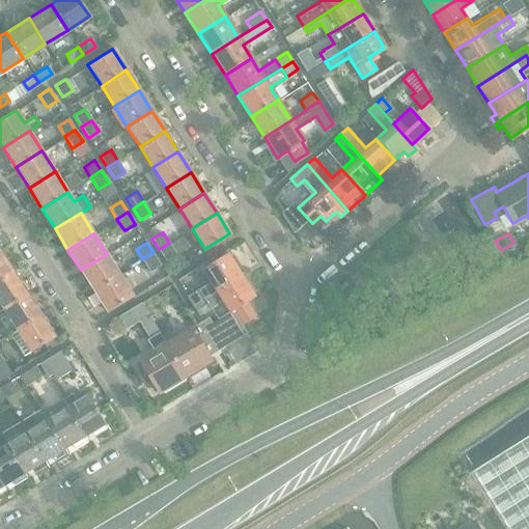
[(176,254),(169,243),(159,249),(166,261),(176,254)]
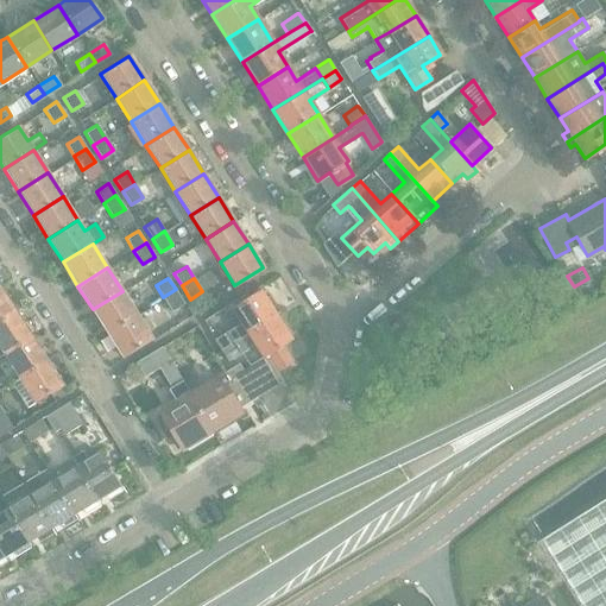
[(0,321),(16,311),(1,288),(0,288),(0,321)]
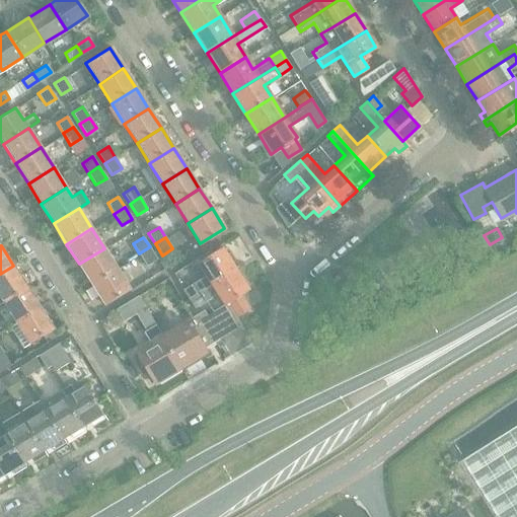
[(157,259),(150,246),(139,253),(147,266),(157,259)]
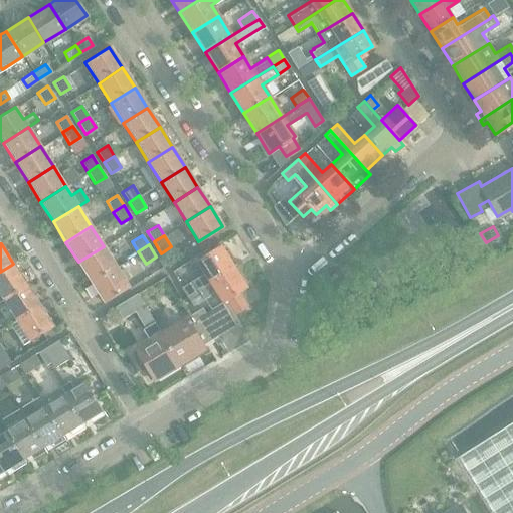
[(203,272),(180,286),(186,296),(209,282),(233,267),(220,244),(196,260),(203,272)]
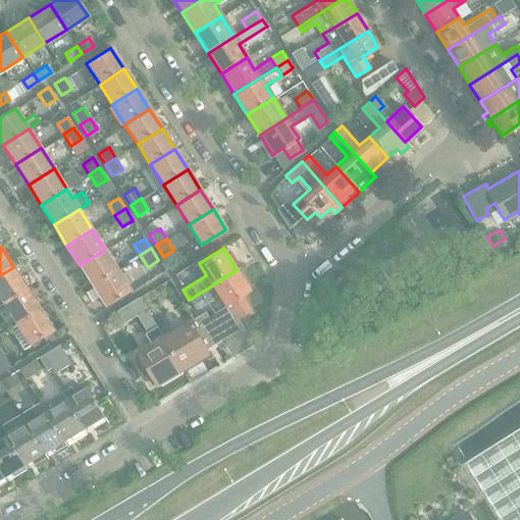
[(80,265),(92,286),(117,269),(105,250),(80,265)]
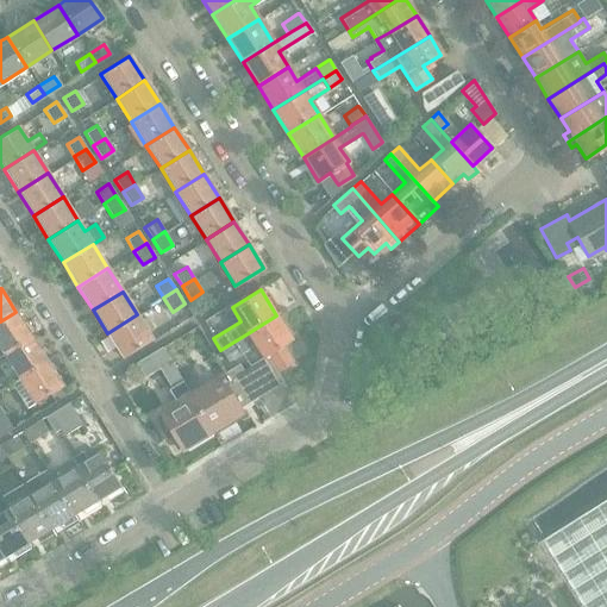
[(0,346),(5,354),(31,336),(16,312),(0,321),(0,346)]
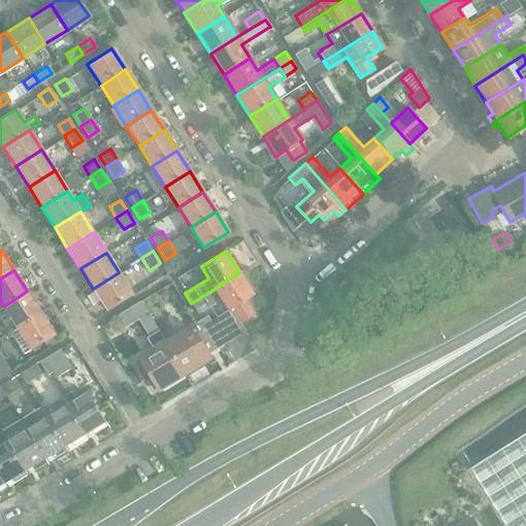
[(132,293),(119,272),(93,289),(106,308),(132,293)]
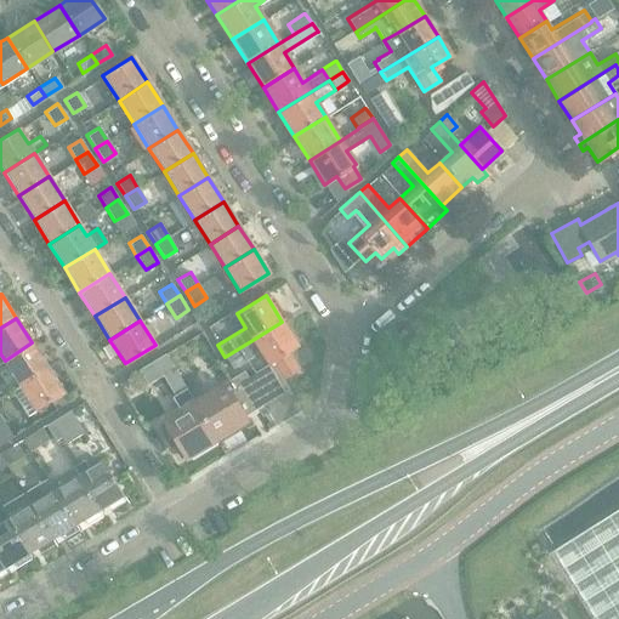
[(253,340),(225,357),(232,368),(260,351),(267,363),(267,364),(272,362),(276,368),(280,378),(297,368),(287,351),(296,345),(282,322),(253,340)]
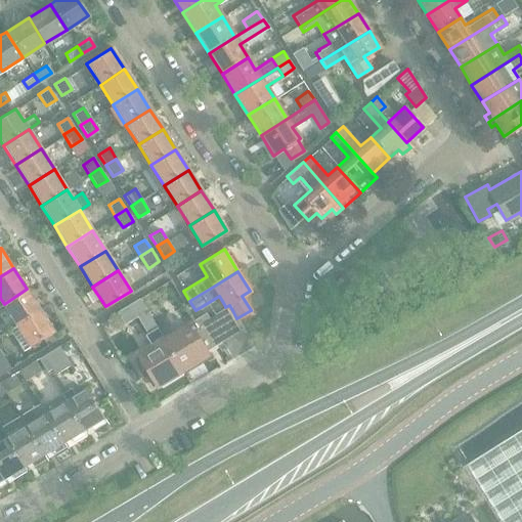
[(168,279),(138,298),(146,312),(177,293),(168,279)]
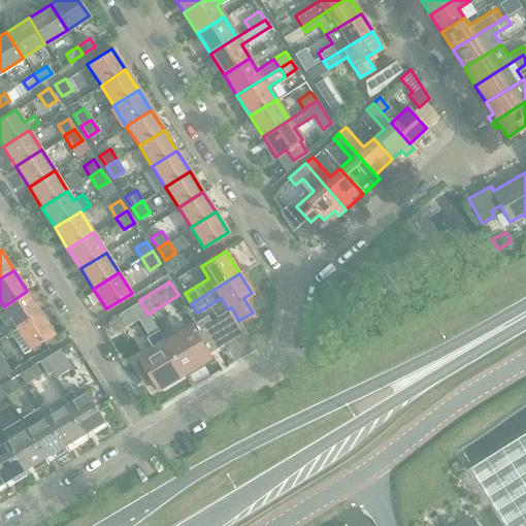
[(4,306),(17,327),(40,311),(27,291),(4,306)]
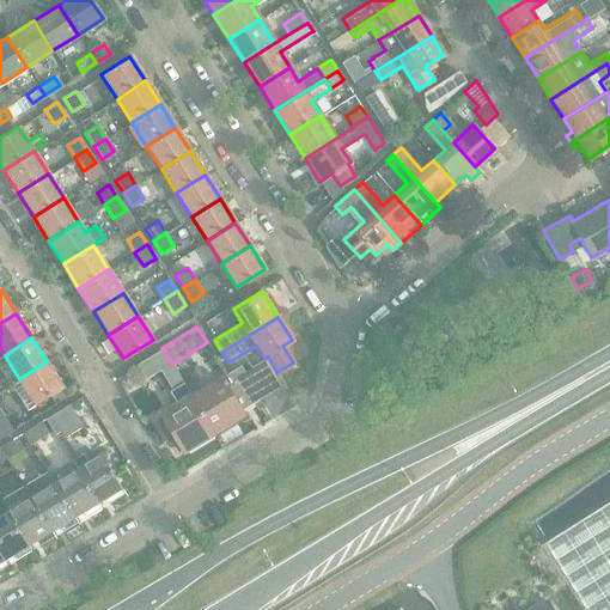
[(162,348),(136,364),(144,377),(157,368),(170,390),(182,383),(171,365),(162,348)]
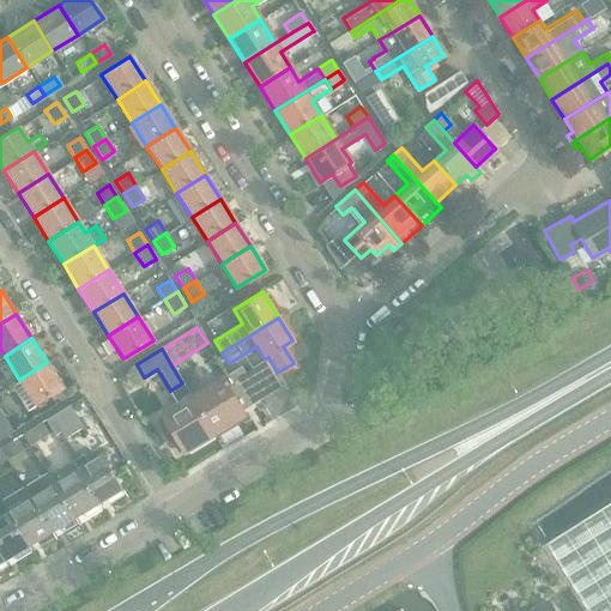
[(264,360),(255,364),(271,391),(284,382),(277,373),(272,363),(268,357),(264,360)]
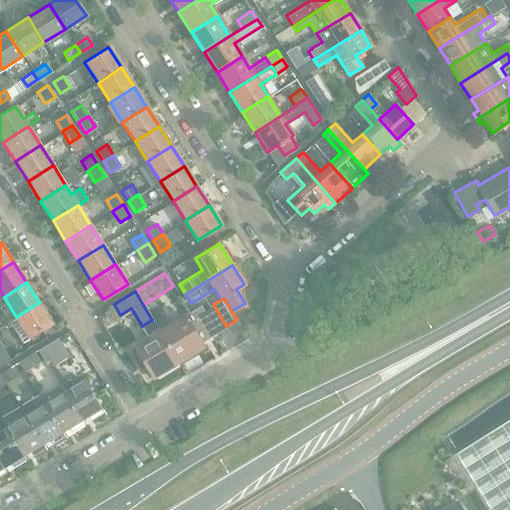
[(21,342),(29,337),(52,322),(39,302),(16,317),(8,321),(21,342)]
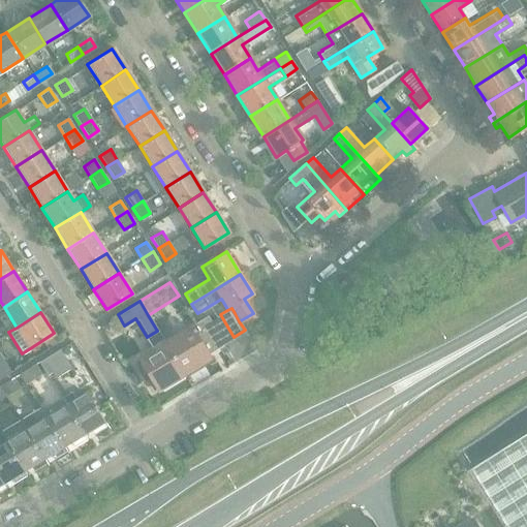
[(206,314),(163,341),(183,374),(211,358),(207,350),(214,345),(216,348),(234,337),(219,313),(209,319),(206,314)]
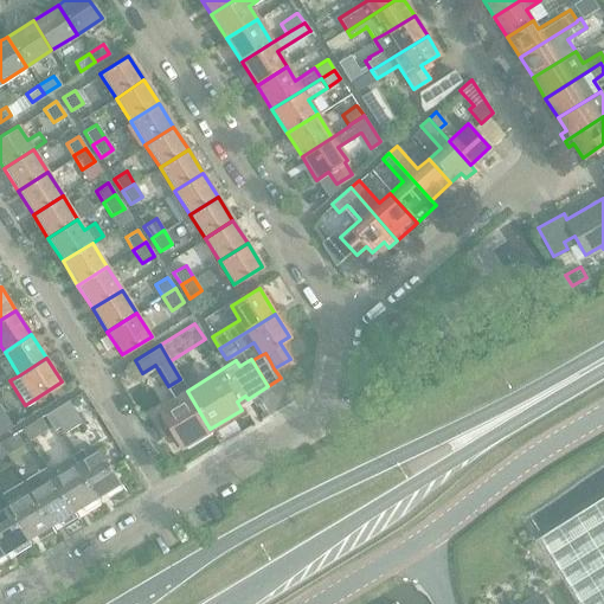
[(162,415),(155,418),(164,431),(169,428),(181,447),(210,429),(187,391),(187,390),(180,379),(168,386),(167,387),(174,398),(159,409),(162,415)]
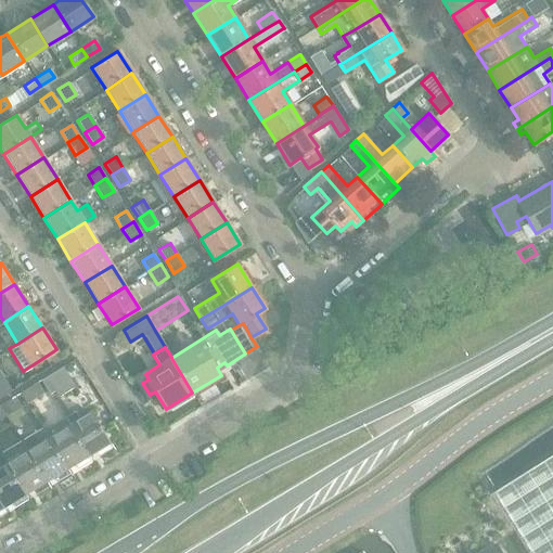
[(58,395),(74,385),(63,367),(41,380),(50,394),(54,391),(58,395)]
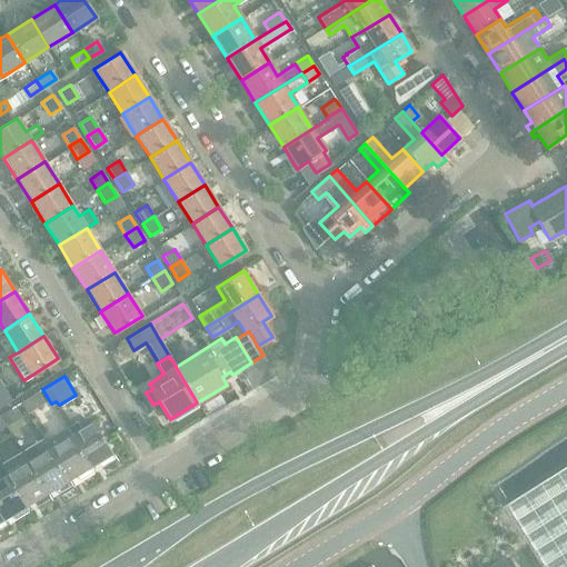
[(39,391),(19,404),(26,414),(46,403),(39,391)]
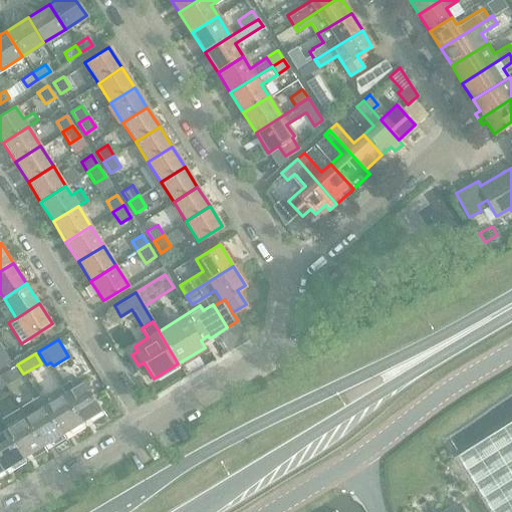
[(10,368),(0,374),(0,378),(4,386),(16,378),(10,368)]
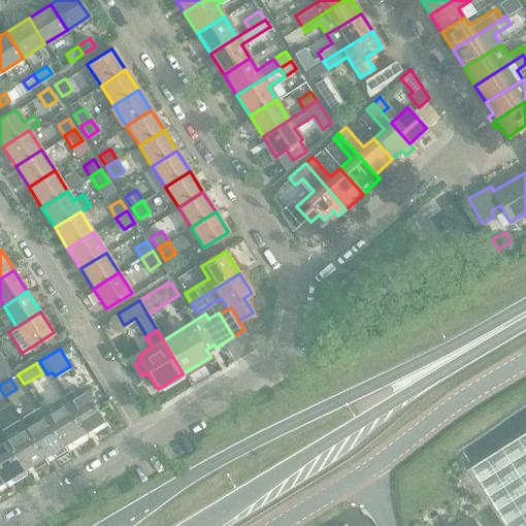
[(70,391),(60,397),(84,433),(104,421),(86,391),(74,397),(70,391)]
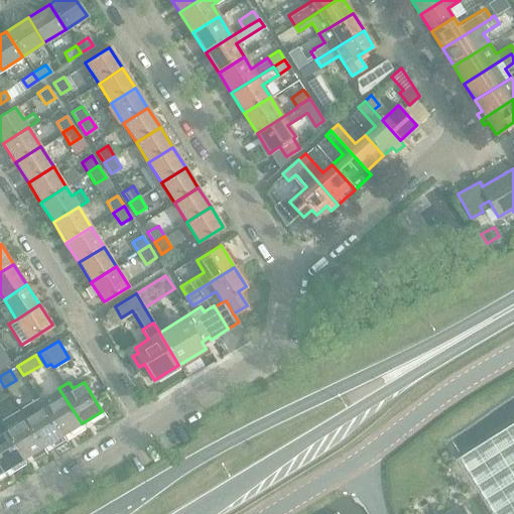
[(39,397),(37,398),(61,435),(82,423),(58,388),(40,399),(39,397)]
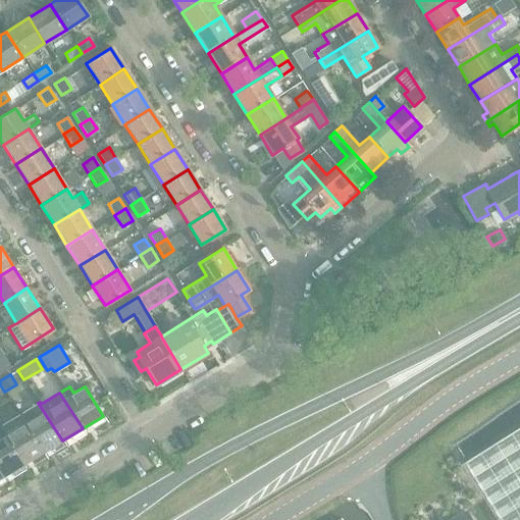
[(38,403),(18,414),(43,453),(62,440),(38,403)]
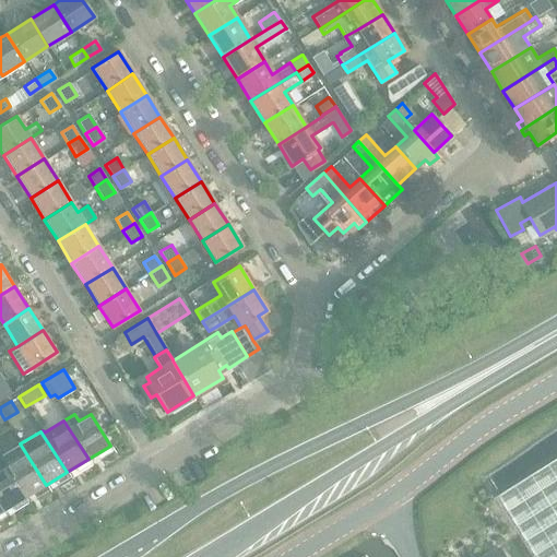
[(0,461),(3,466),(4,466),(25,498),(46,485),(20,443),(0,457),(0,461)]
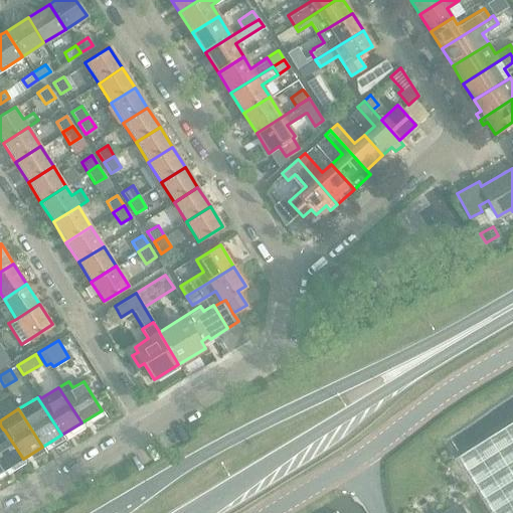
[(512,512),(512,420),(456,456),(491,512),(512,512)]
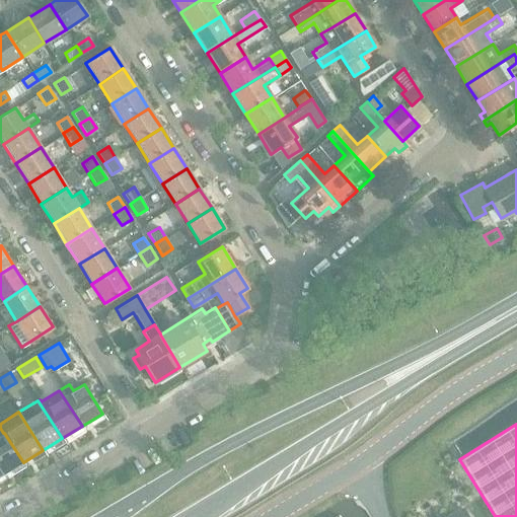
[(3,433),(0,435),(0,469),(3,474),(23,462),(4,433),(3,433)]
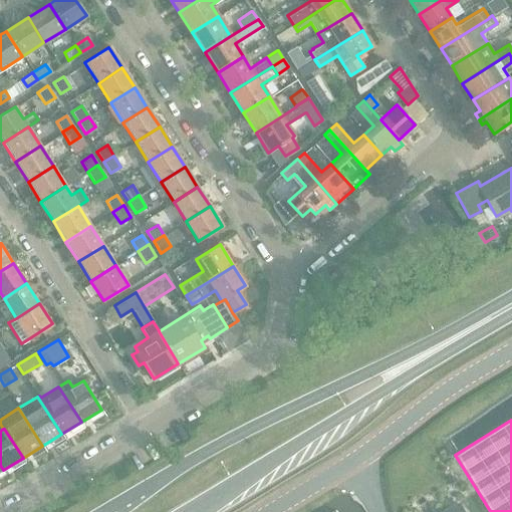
[(444,511),(461,511),(457,503),(444,511)]
